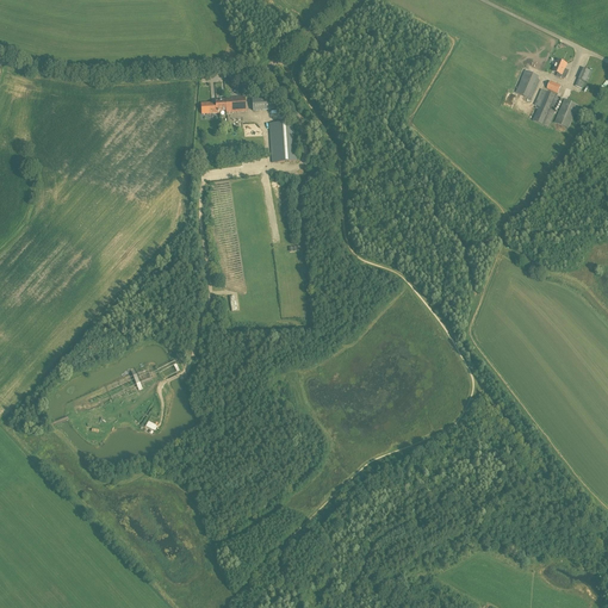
[(556,57),(551,69),(556,70),(554,74),(558,76),(559,74),(564,76),(564,74),(560,72),(563,67),(565,62),(556,57)]
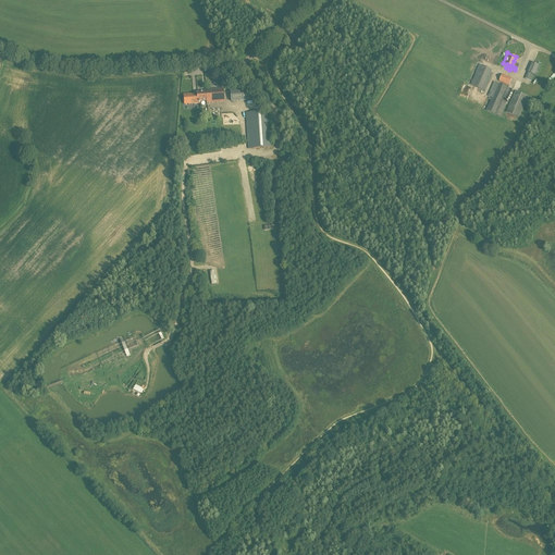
[(530,72),(534,74),(539,63),(531,60),(526,70),(523,77),(528,79),(530,72)]
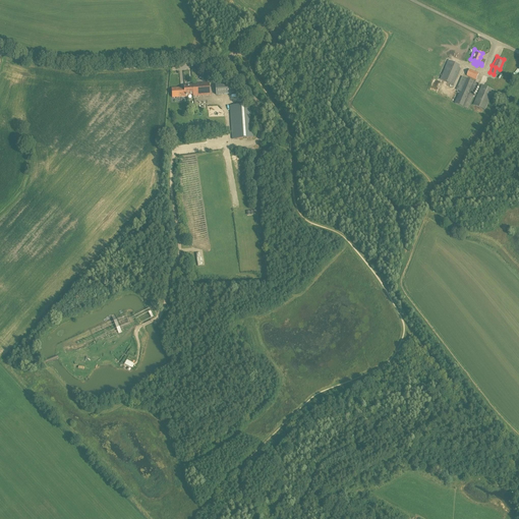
[(452,83),(459,67),(457,66),(458,63),(447,58),(439,77),(452,83)]
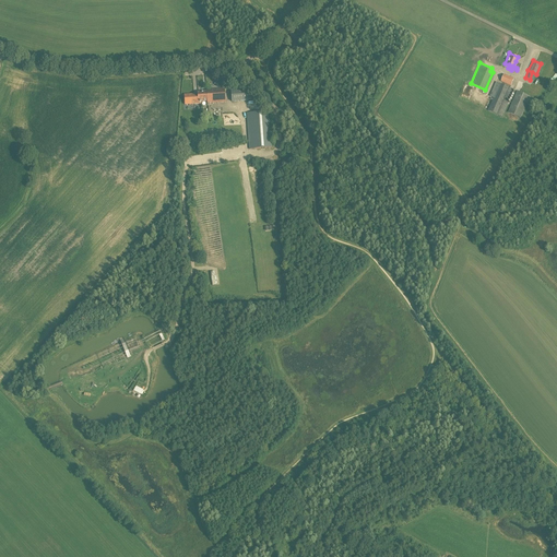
[(509,84),(512,76),(502,72),(499,80),(509,84)]
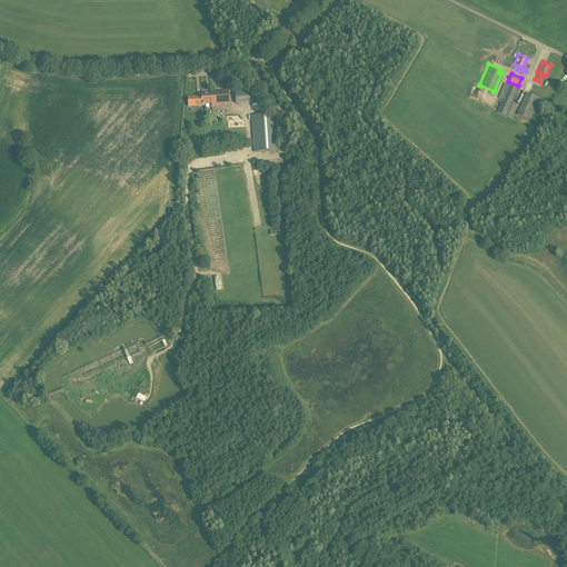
[(511,111),(520,89),(503,81),(497,96),(500,98),(495,110),(509,117),(511,111)]
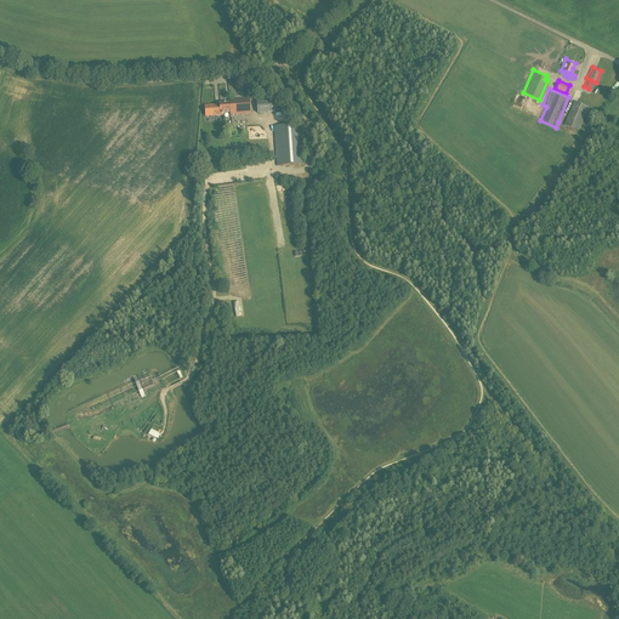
[(255,111),(279,108),(279,94),(254,95),(255,111)]
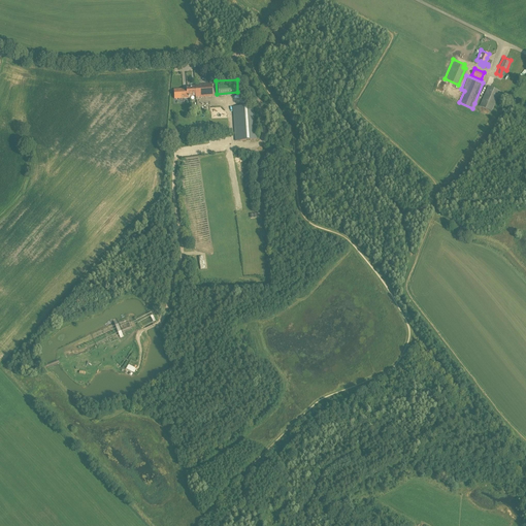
[(448,81),(440,79),(436,89),(442,92),(448,81)]
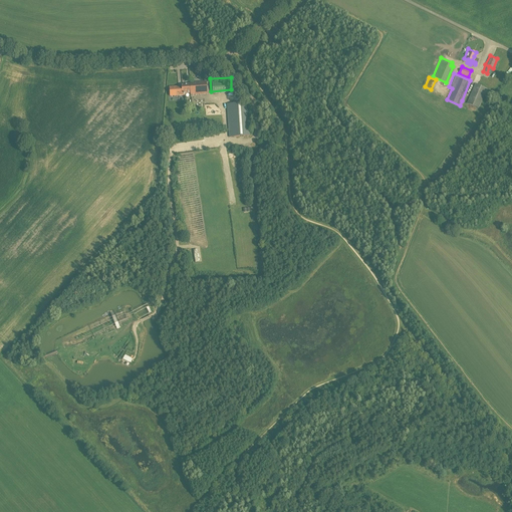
[(174,85),(168,85),(169,94),(174,93),(183,93),(183,91),(189,91),(189,93),(205,92),(205,79),(188,80),(188,82),(180,82),(180,84),(174,85)]
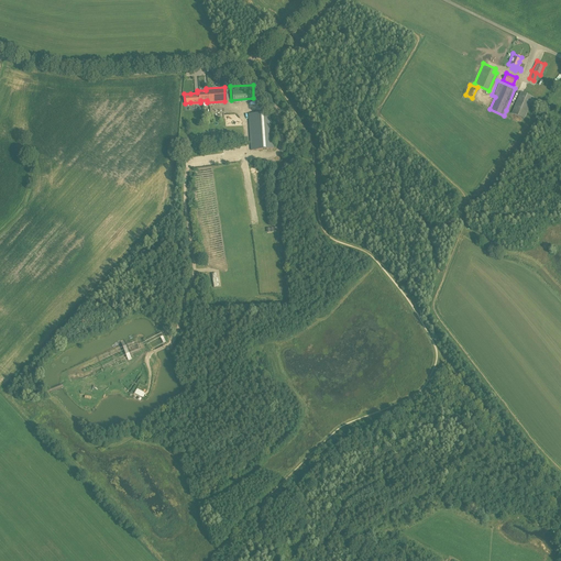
[(523,117),(531,96),(521,90),(519,90),(510,111),(523,117)]
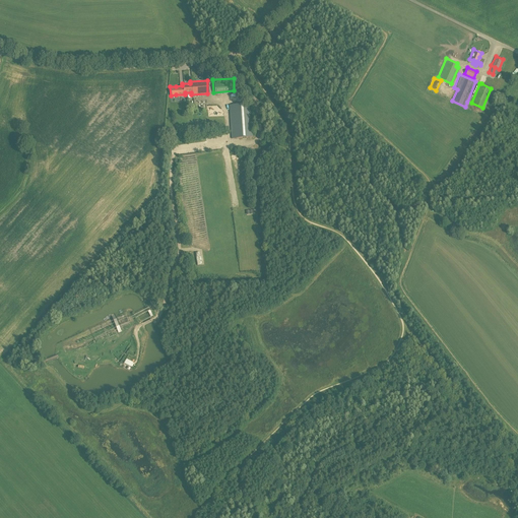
[(230,137),(240,136),(251,135),(248,102),(228,103),(230,137)]
